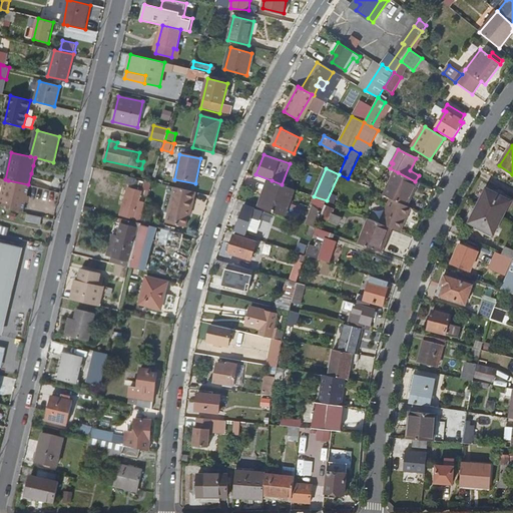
[(417,182),(415,181),(398,172),(386,196),(391,198),(406,205),(417,182)]
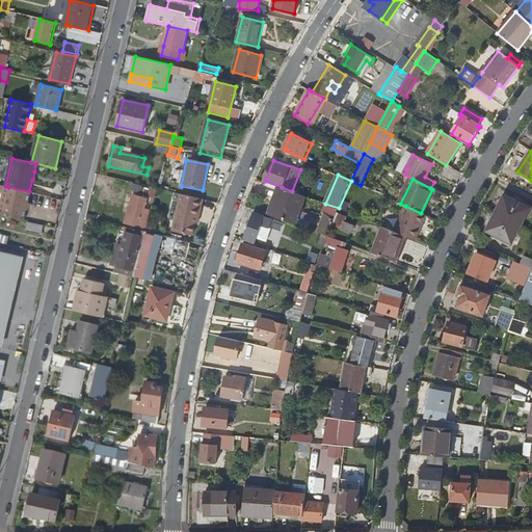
[(157,187),(151,186),(149,194),(153,195),(151,202),(153,203),(157,189),(157,187)]
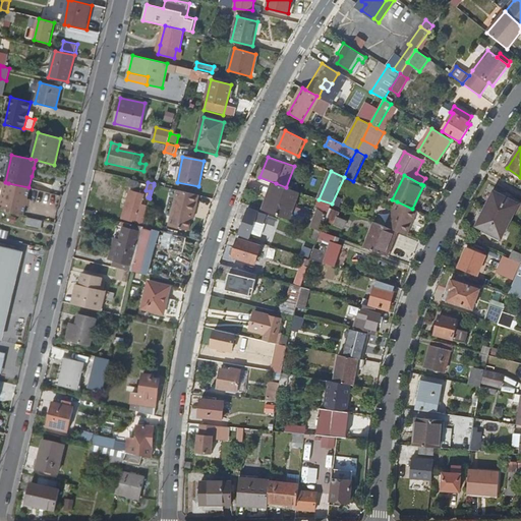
[(8,183),(2,210),(23,215),(26,204),(24,204),(25,198),(27,198),(31,188),(29,187),(8,183)]
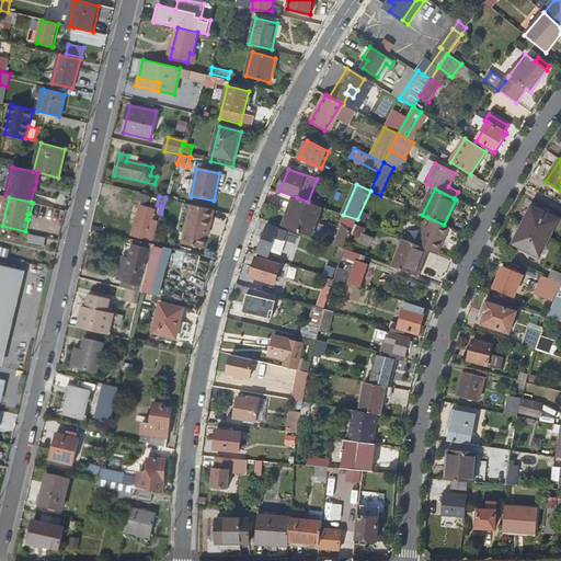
[(297,197),(286,227),(312,237),(323,207),(308,202),(297,197)]
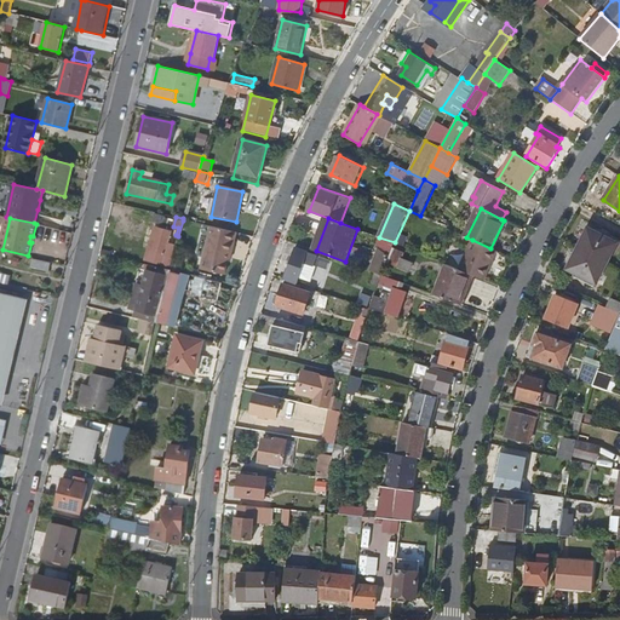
[(237,231),(212,227),(204,270),(227,275),(231,252),(234,253),(237,231)]
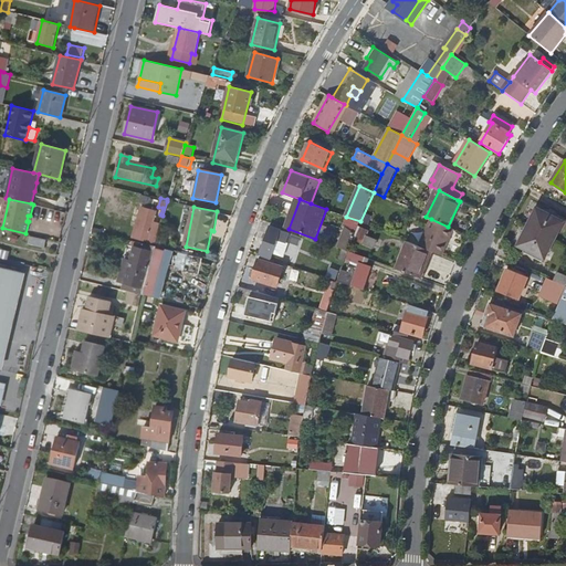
[(153,220),(155,210),(144,208),(136,237),(147,240),(149,233),(157,236),(161,222),(153,220)]
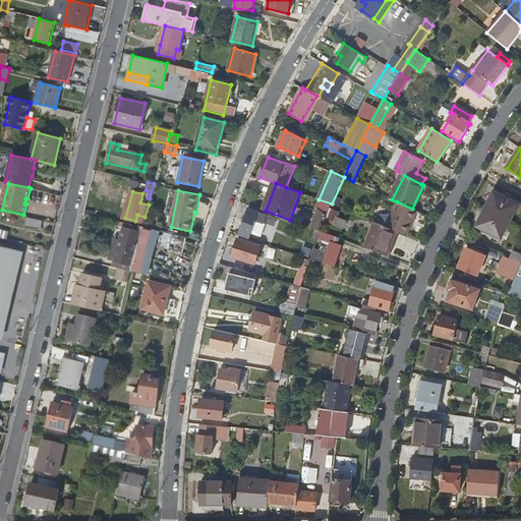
[(495,193),(486,210),(509,221),(519,200),(512,197),(510,201),(495,193)]
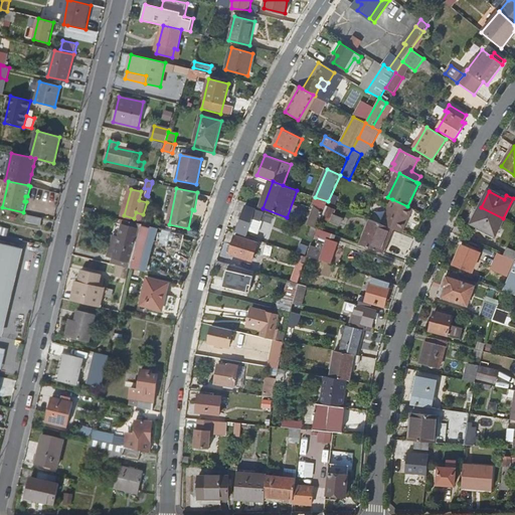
[(413,208),(407,206),(392,199),(382,224),(392,228),(400,231),(406,217),(408,218),(413,208)]
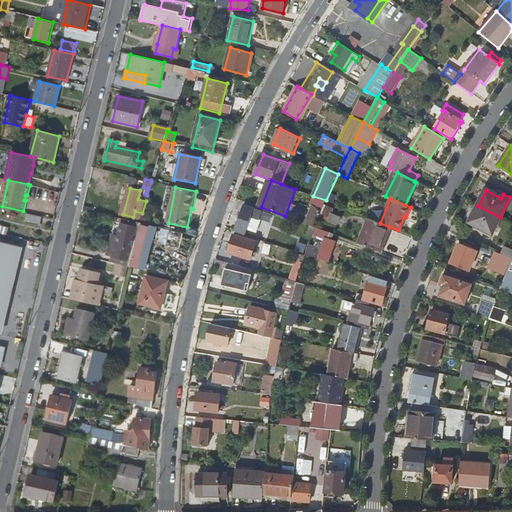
[(323,208),(314,204),(311,212),(320,216),(320,215),(323,208)]
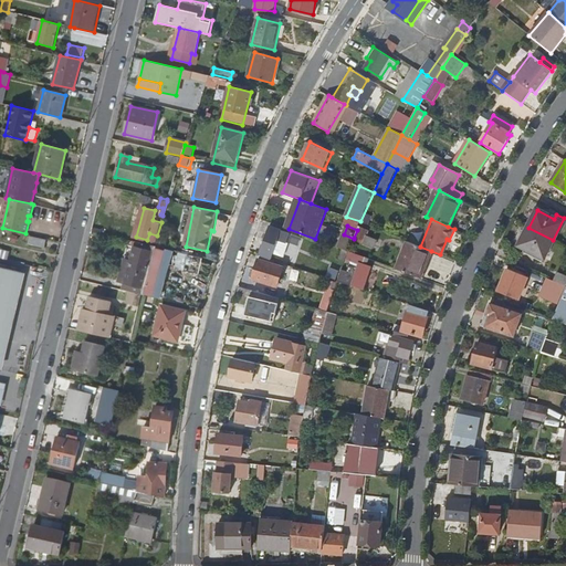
[(358,226),(358,228),(357,230),(354,238),(354,239),(375,249),(378,241),(368,237),(370,231),(358,226)]
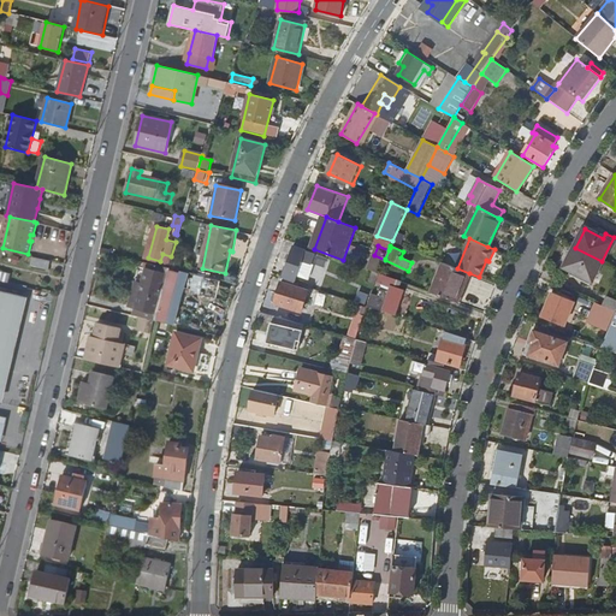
[(295,247),(284,276),(297,280),(298,276),(311,279),(315,265),(313,264),(317,254),(295,247)]
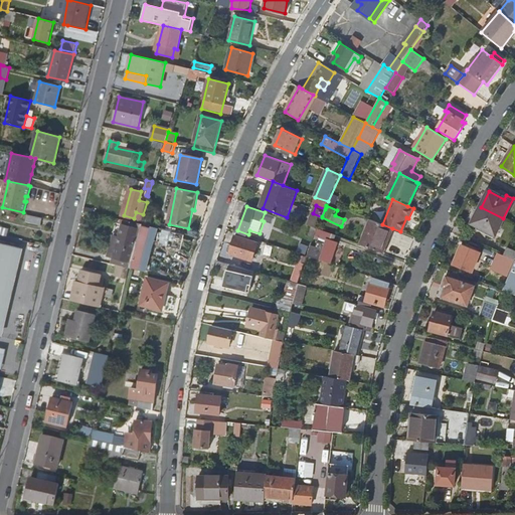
[(503,218),(481,207),(473,224),(488,231),(486,236),(492,239),(503,218)]
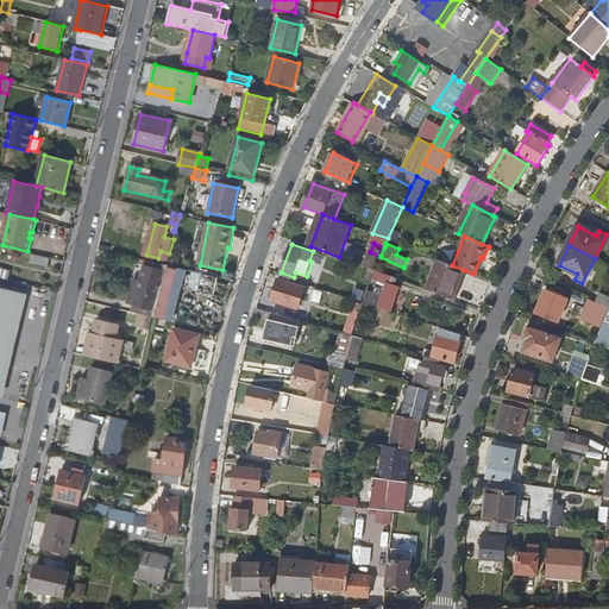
[(381,257),(370,252),(364,267),(375,270),(381,257)]
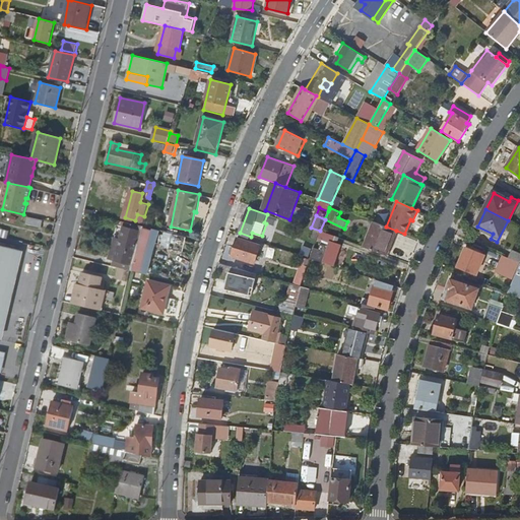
[(27,217),(26,223),(41,226),(43,220),(27,217)]
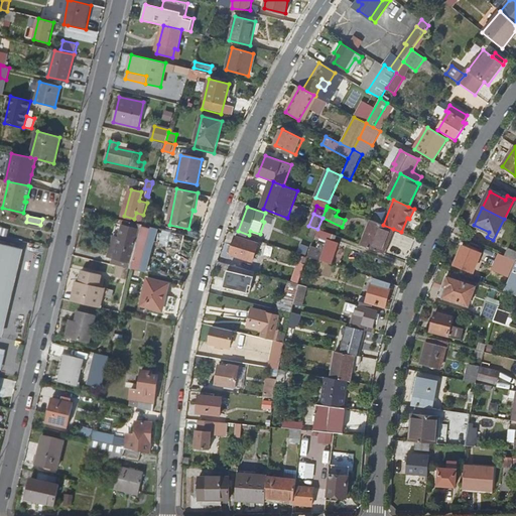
[(393,229),(383,225),(372,220),(361,245),(383,253),(393,229)]
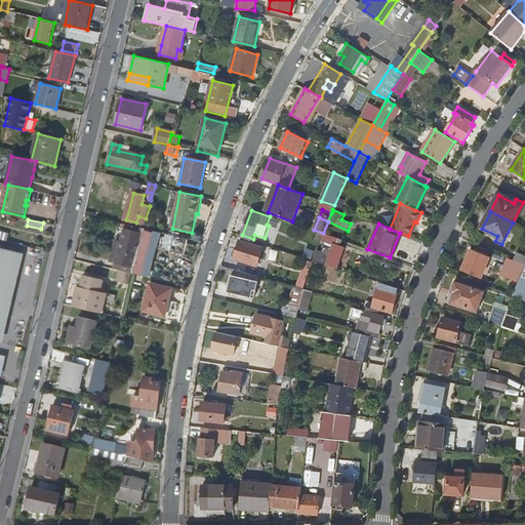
[(133,273),(143,275),(153,232),(143,230),(140,236),(136,254),(131,272),(133,273)]
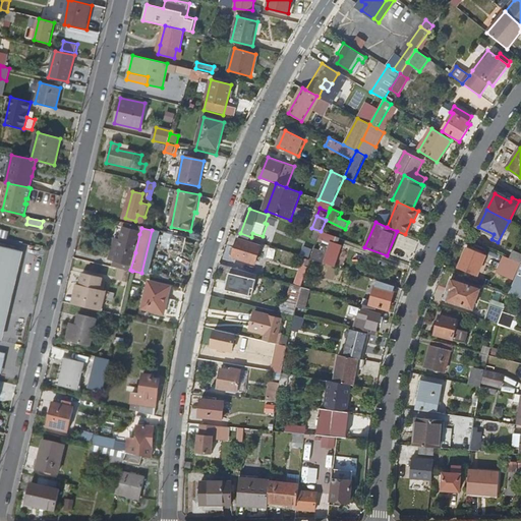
[(0,229),(0,236),(8,238),(9,232),(0,229)]
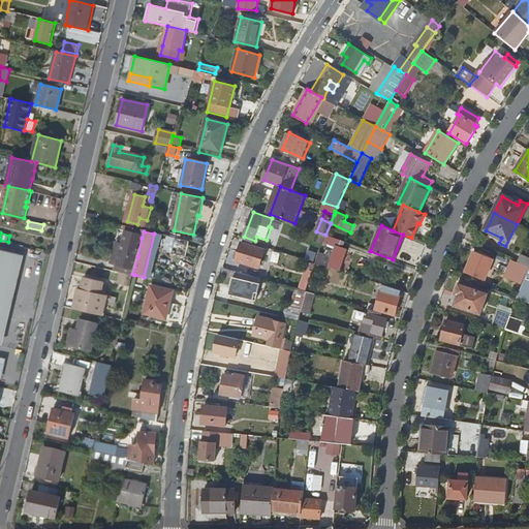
[(132,274),(137,256),(142,238),(124,234),(120,249),(115,248),(112,263),(117,265),(115,270),(121,272),(132,274)]
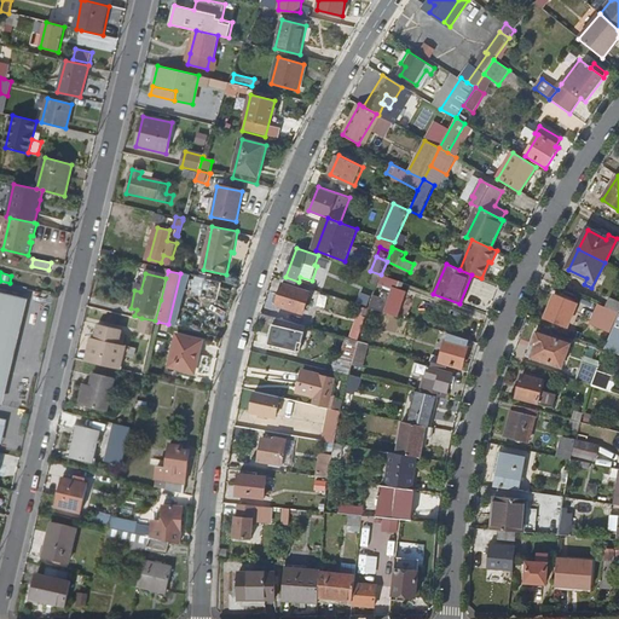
[(180,273),(168,324),(174,325),(186,275),(180,273)]
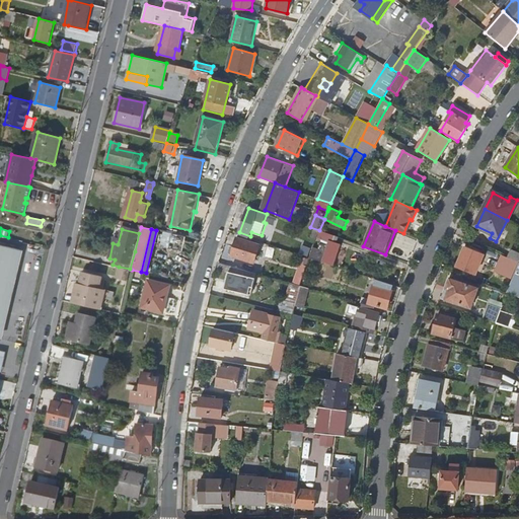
[(335,236),(320,231),(312,257),(335,265),(341,245),(334,242),(335,236)]
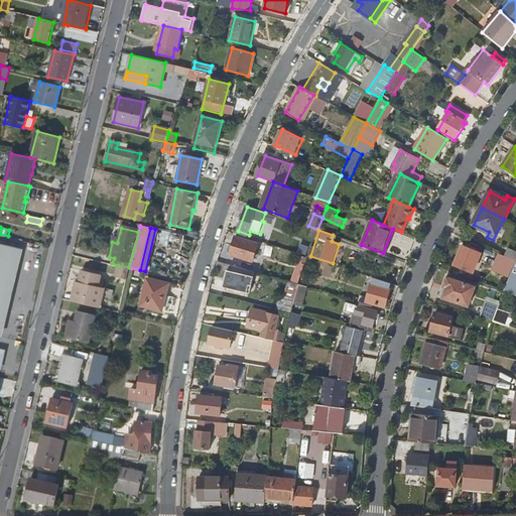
[(185,234),(171,231),(168,246),(182,249),(185,234)]
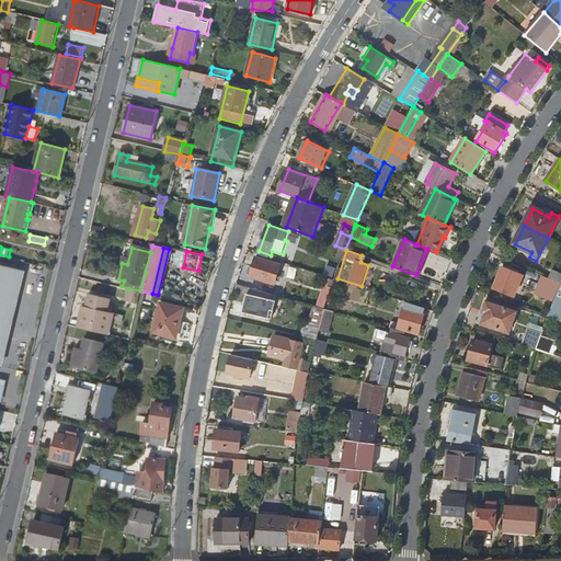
[(258,256),(251,274),(276,283),(282,265),(258,256)]
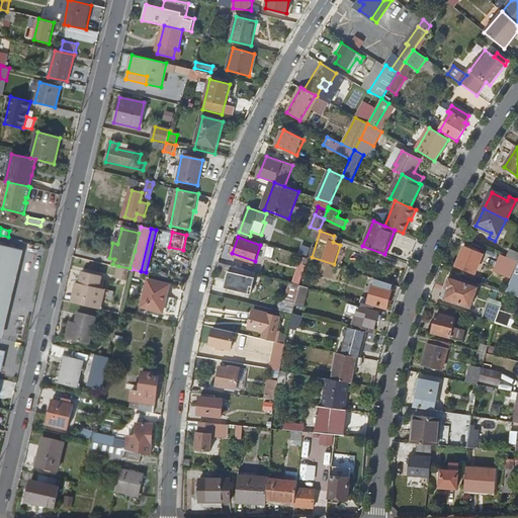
[(0,320),(11,274),(17,249),(0,245),(0,320)]
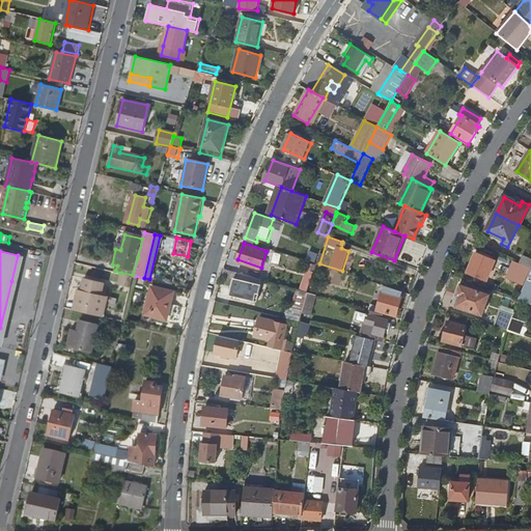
[(476,252),(467,274),(486,282),(495,260),(476,252)]
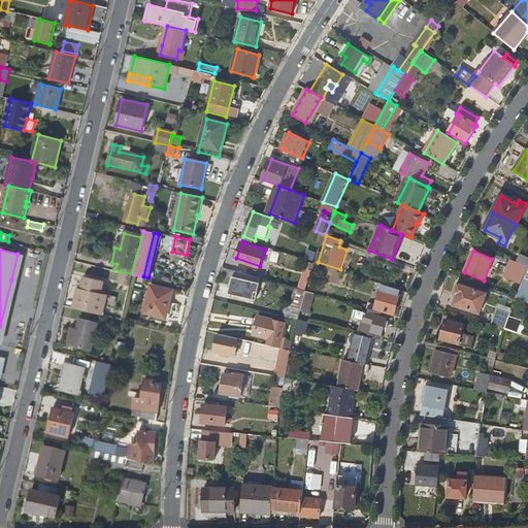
[(527,267),(527,266),(527,257),(517,253),(514,261),(527,267)]
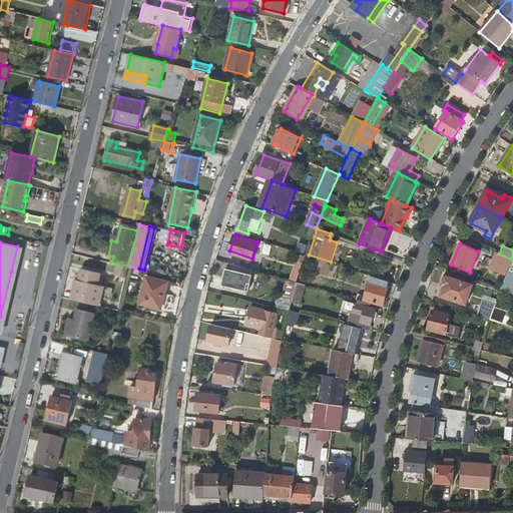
[(23,248),(17,246),(11,272),(17,273),(23,248)]
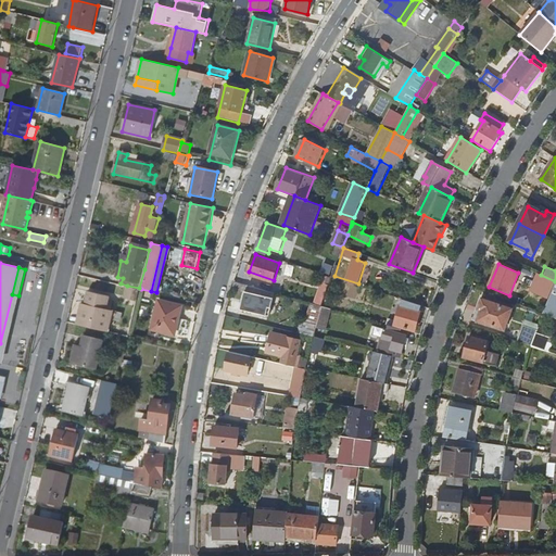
[(541,275),(540,274),(536,281),(552,289),(555,281),(541,275)]
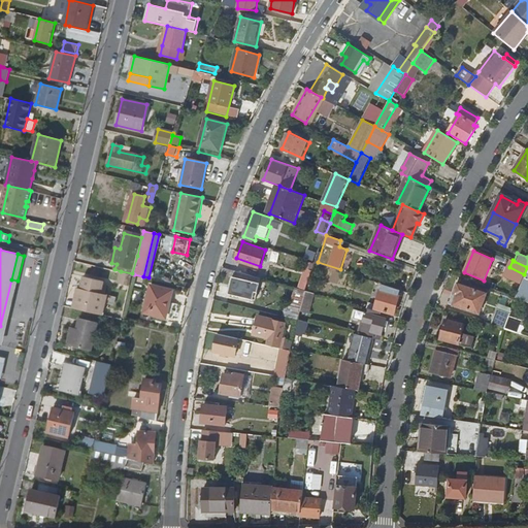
[(265,278),(236,270),(231,294),(254,299),(258,283),(263,285),(265,278)]
